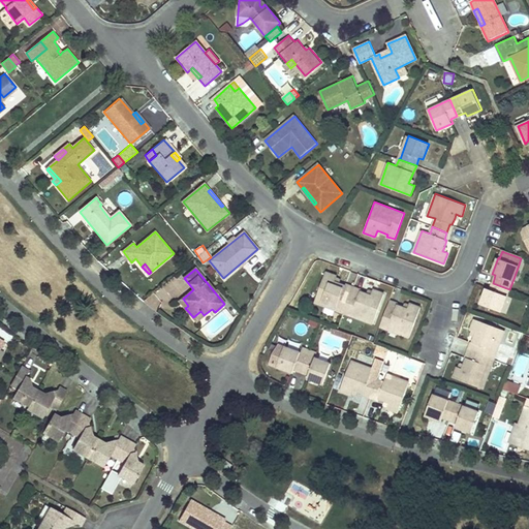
[(337,277),(327,273),(315,302),(344,313),(353,287),(346,284),(345,286),(339,283),(335,282),(337,278),(337,277)]
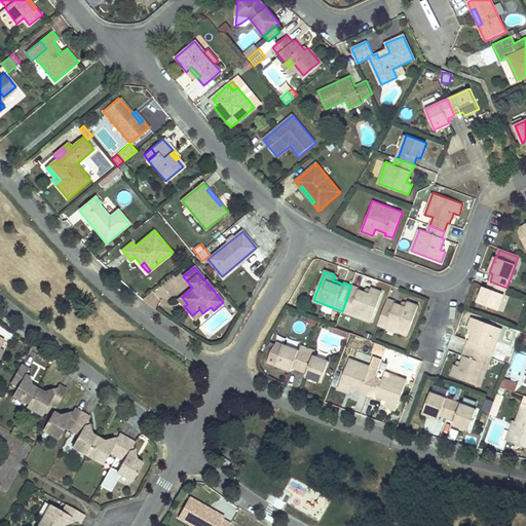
[(484,287),(478,302),(498,309),(506,288),(490,282),(487,288),(484,287)]
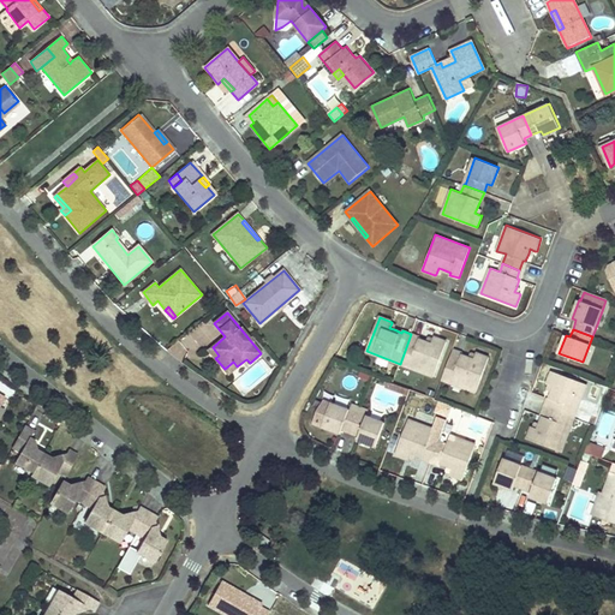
[(421,338),(411,334),(400,364),(435,376),(447,342),(434,338),(434,339),(431,344),(428,342),(421,340),(421,338)]
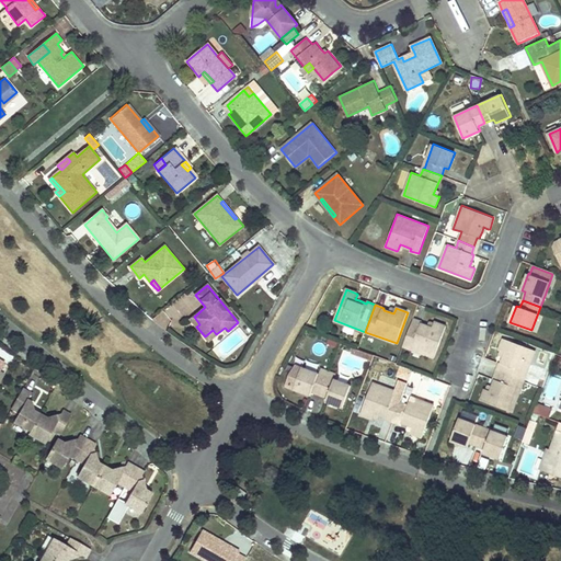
[(199,324),(194,317),(191,320),(196,327),(199,324)]
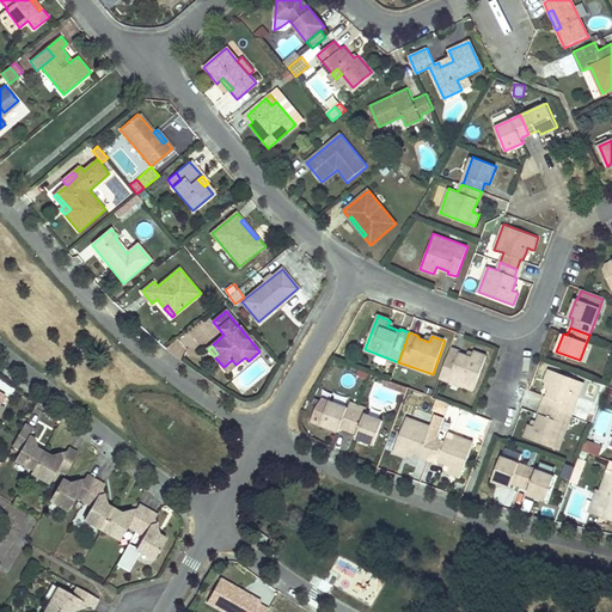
[(460,352),(451,348),(440,377),(475,390),(487,356),(475,352),(475,353),(472,357),(469,356),(467,356),(460,353),(460,352)]
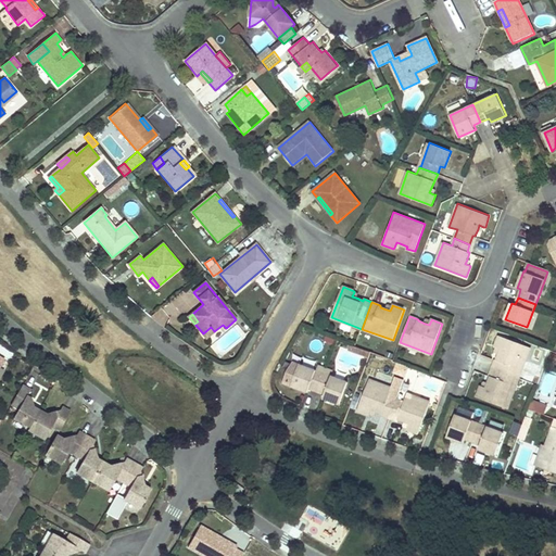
[(211,327),(203,333),(206,338),(214,331),(211,327)]
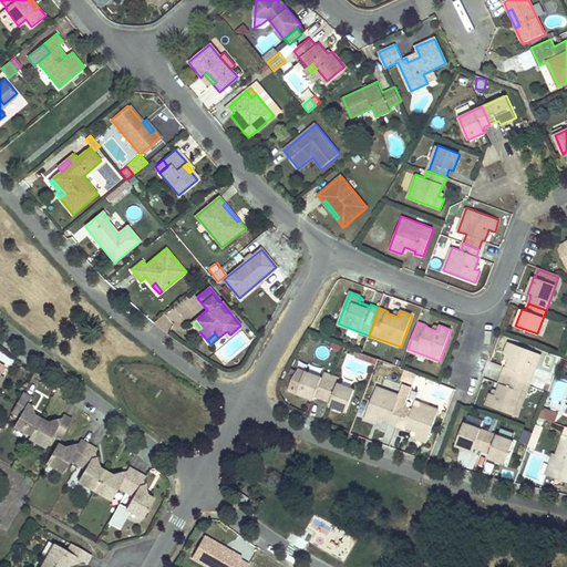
[(509,368),(506,378),(529,385),(542,353),(509,342),(505,354),(507,354),(512,357),(511,361),(508,367),(509,368)]
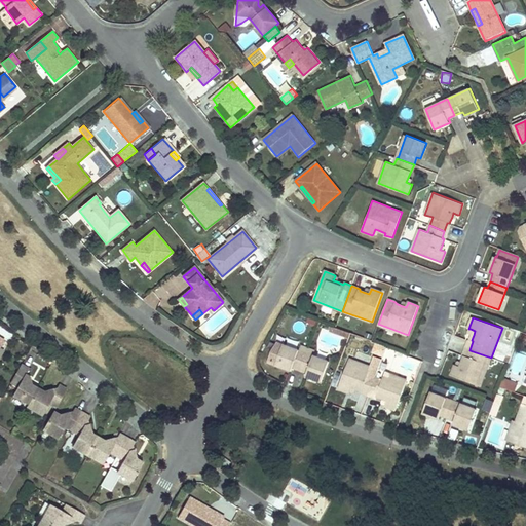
[(306,352),(284,344),(276,365),(292,370),(293,367),(300,370),(306,352)]
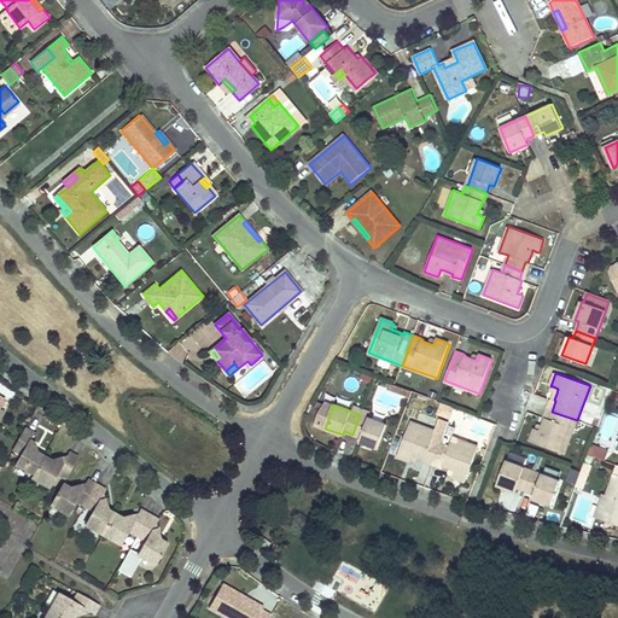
[(530,441),(564,453),(577,420),(552,412),(548,419),(547,419),(543,426),(542,431),(536,429),(535,427),(530,441)]
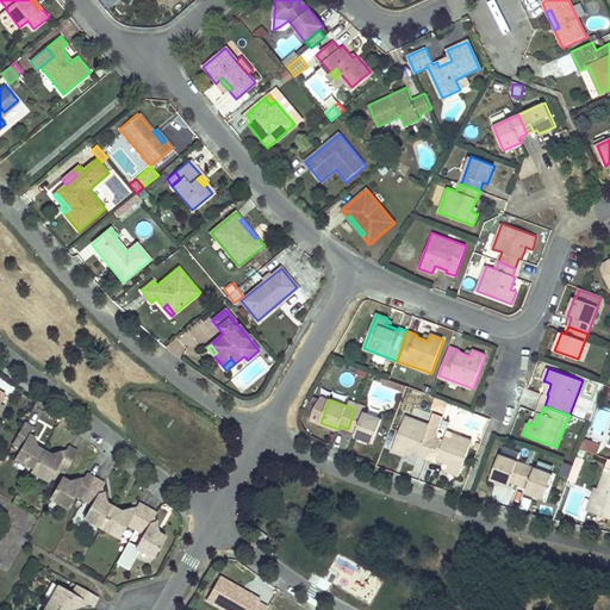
[(381,419),(355,409),(348,429),(356,431),(355,436),(373,443),(375,437),(381,419)]
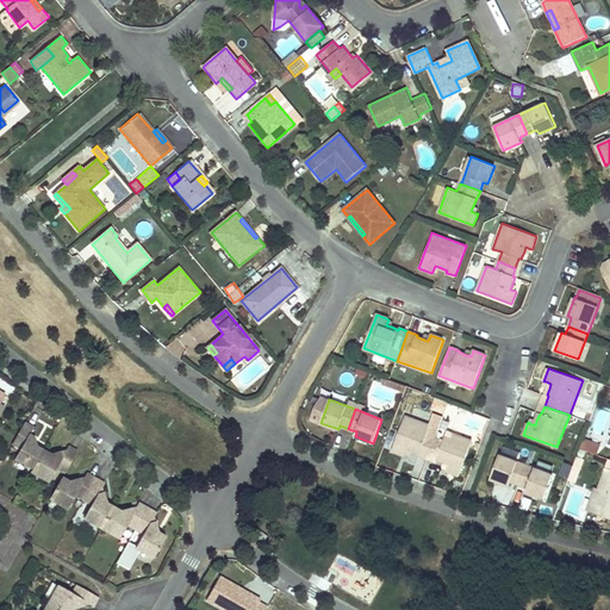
[(430,425),(405,416),(402,428),(392,450),(404,455),(405,454),(408,448),(412,450),(419,453),(419,455),(428,458),(435,437),(427,434),(430,425)]
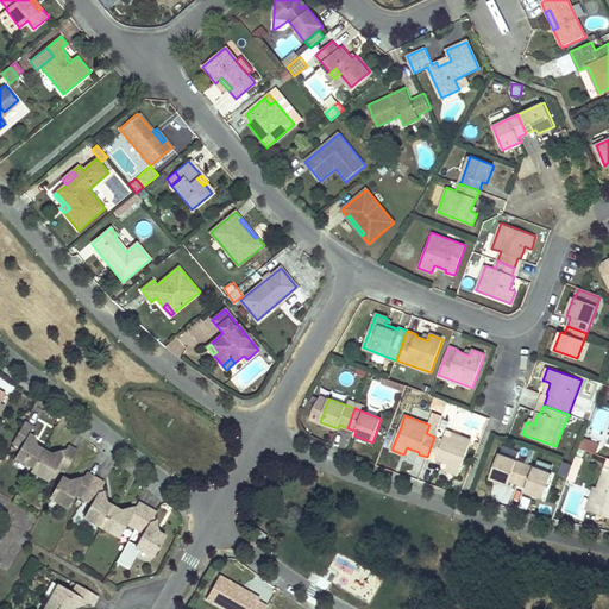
[(32,427),(24,422),(12,444),(19,449),(16,457),(33,466),(42,450),(32,445),(35,440),(33,437),(29,434),(32,427)]
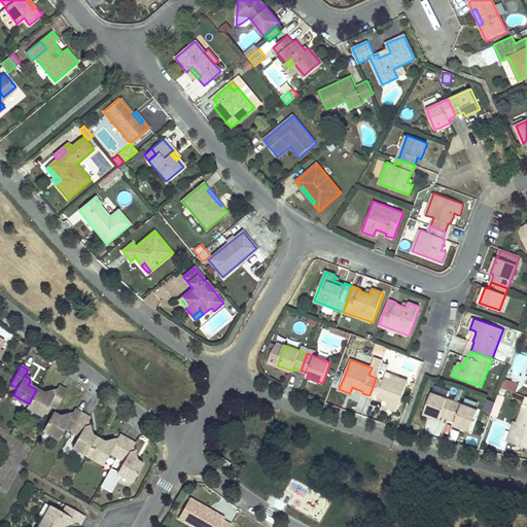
[(383,381),(376,378),(370,395),(377,398),(378,396),(384,399),(388,400),(386,406),(386,407),(397,410),(408,381),(386,373),(383,381)]
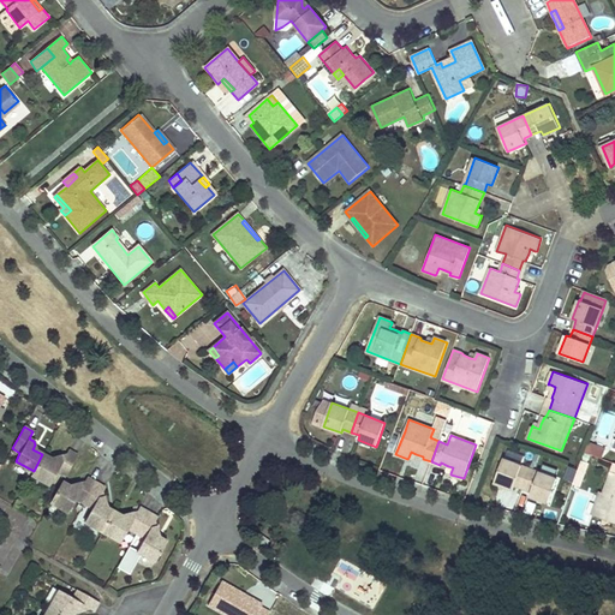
[(601,459),(605,448),(589,442),(584,453),(601,459)]
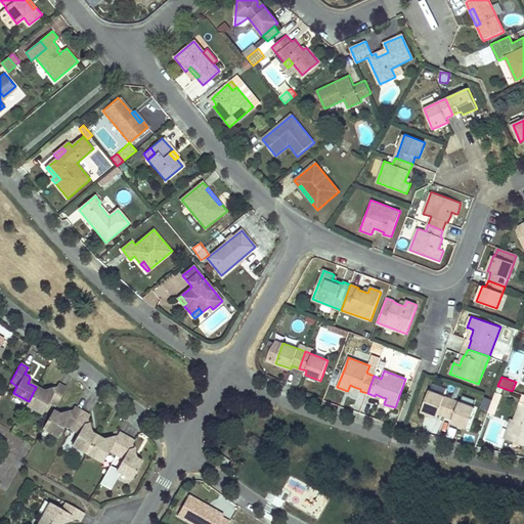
[(45,392),(36,387),(29,401),(27,404),(42,412),(49,401),(55,405),(66,387),(58,383),(56,386),(46,389),(45,392)]
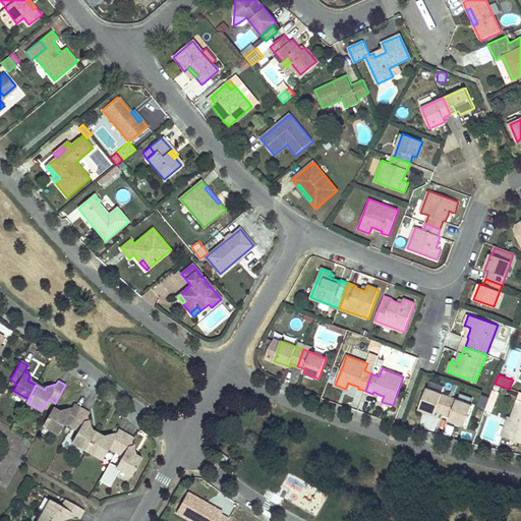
[(425,389),(418,410),(435,415),(436,411),(443,414),(450,397),(425,389)]
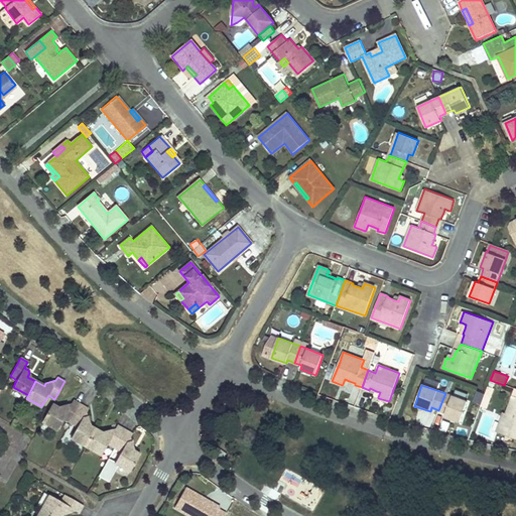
[(487,408),(494,389),(487,386),(481,406),(487,408)]
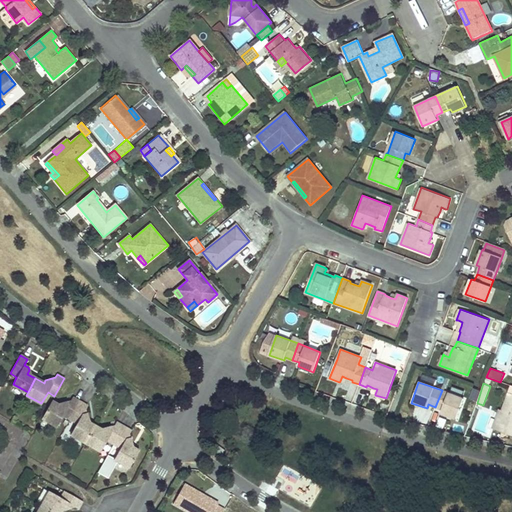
[(463,398),(442,390),(435,407),(442,409),(440,413),(456,419),(463,398)]
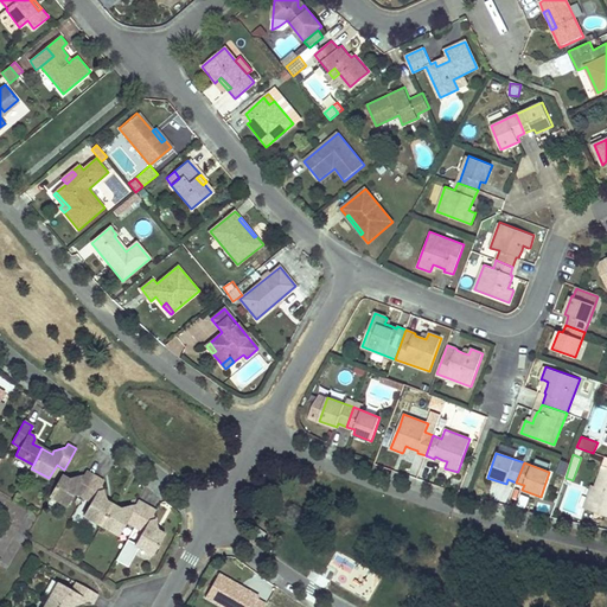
[(606,518),(606,470),(602,468),(598,479),(594,490),(598,491),(593,504),(601,506),(598,516),(604,518),(606,518)]
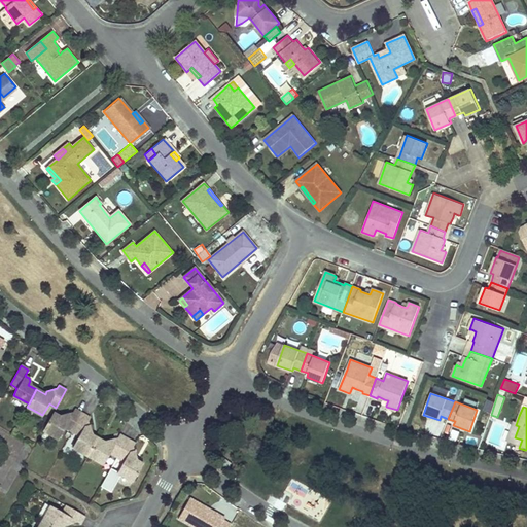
[(61,419),(51,414),(42,431),(58,440),(65,429),(71,432),(81,414),(74,410),(72,413),(63,416),(61,419)]
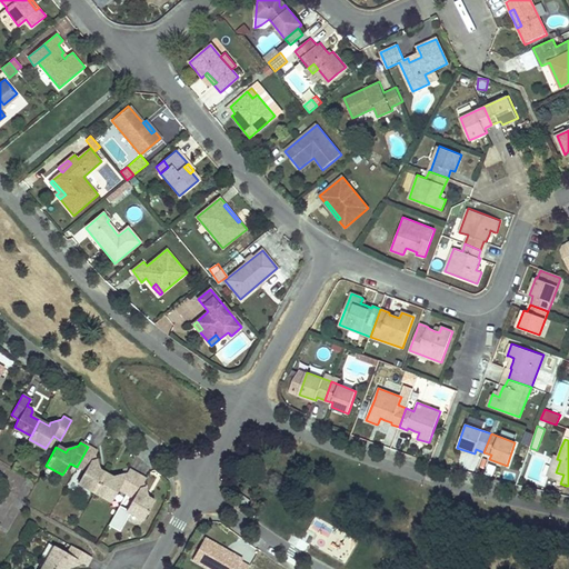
[(97,452),(88,447),(77,467),(85,471),(77,483),(95,492),(105,475),(96,469),(98,466),(95,456),(97,452)]
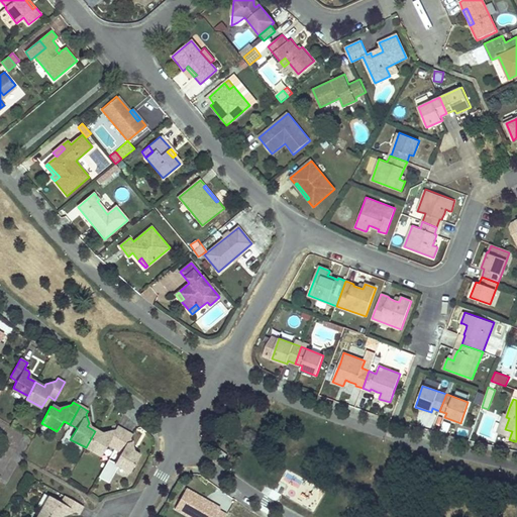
[(499,435),(509,439),(512,431),(505,429),(509,418),(506,417),(499,435)]
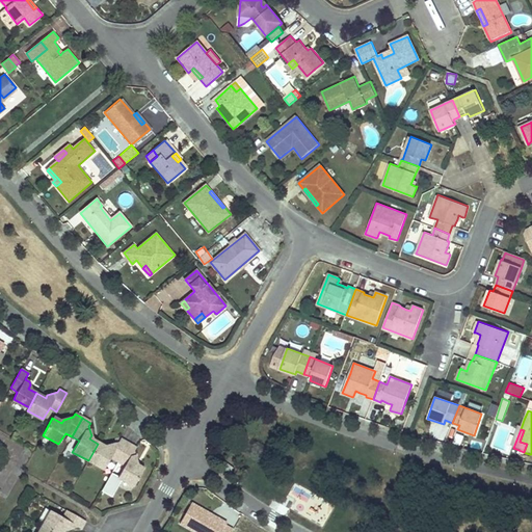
[(106,449),(98,444),(88,460),(104,470),(110,458),(117,462),(128,444),(120,440),(117,443),(108,446),(106,449)]
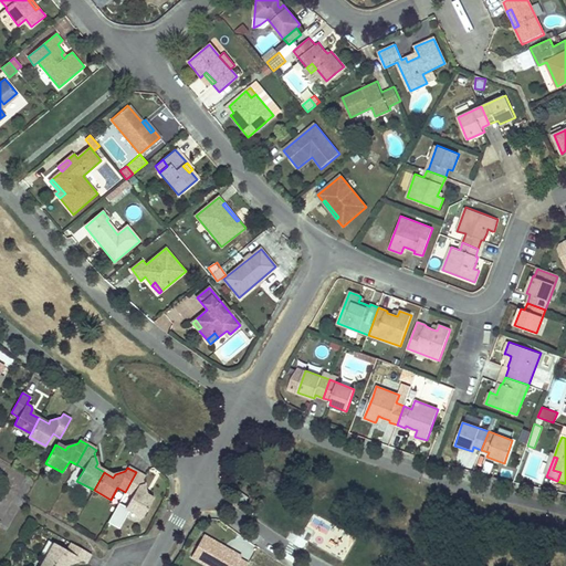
[(144,477),(136,472),(125,492),(132,496),(125,509),(142,517),(152,500),(143,494),(145,491),(143,481),(144,477)]
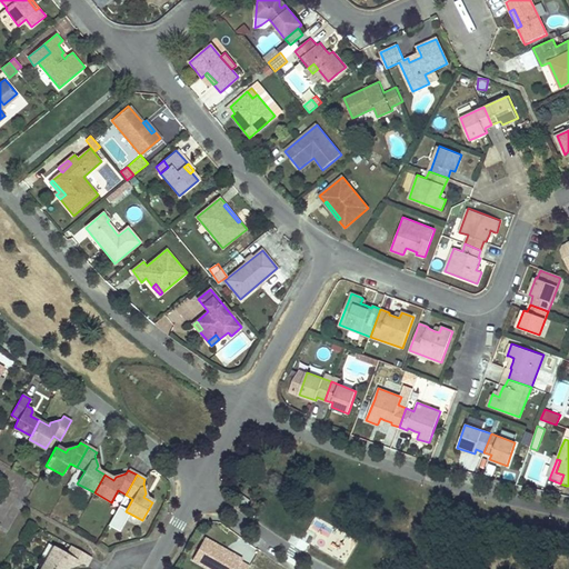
[(240,493),(236,499),(246,507),(250,501),(240,493)]
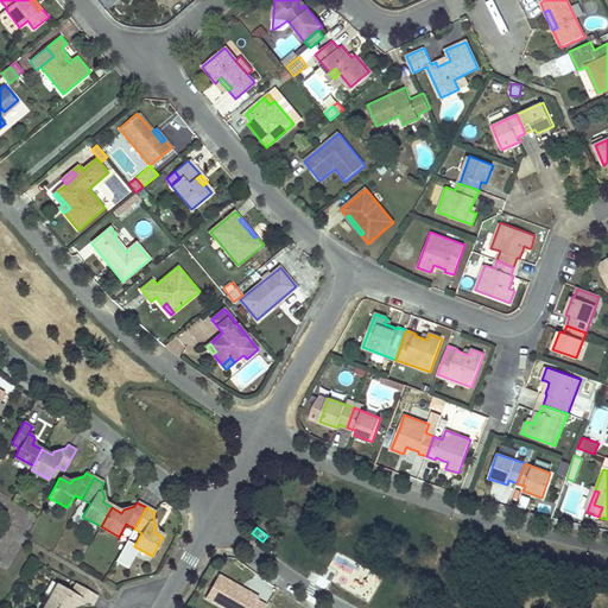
[(242,591),(239,589),(240,587),(219,574),(204,597),(223,607),(263,607),(265,605),(260,602),(257,600),(258,597),(244,589),(242,591)]
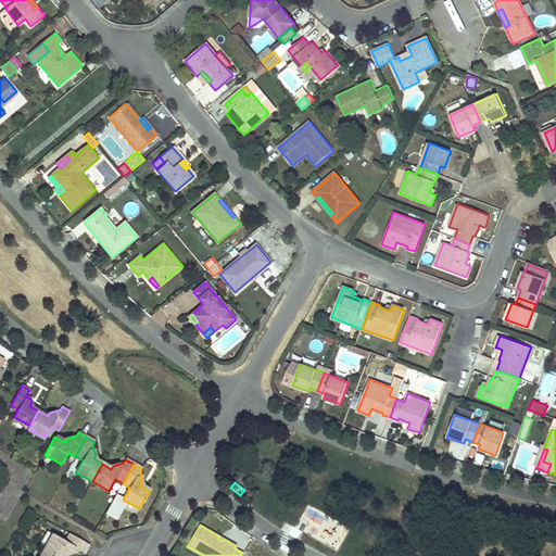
[(85,553),(89,544),(70,533),(65,541),(54,533),(45,551),(54,555),(64,555),(67,552),(71,554),(81,551),(85,553)]
